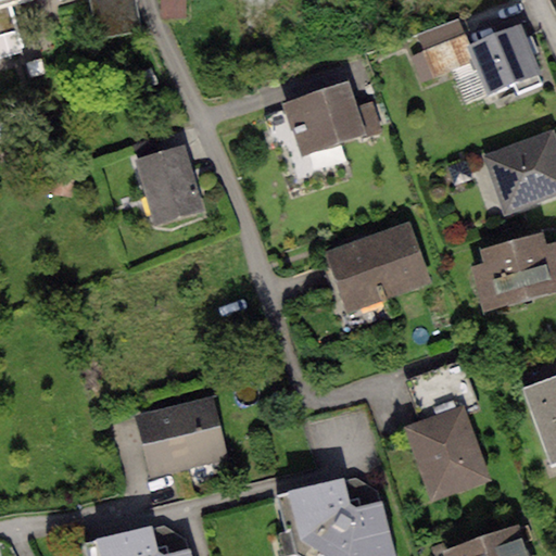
[(0,0),(0,61),(23,55),(10,4),(25,0),(0,0)]
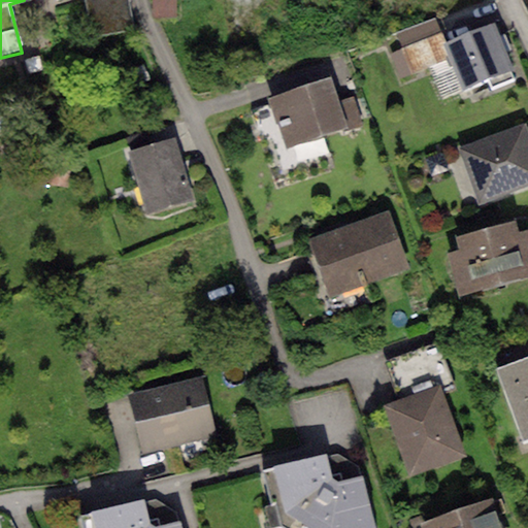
[(128,0),(86,0),(93,34),(133,27),(128,0)]
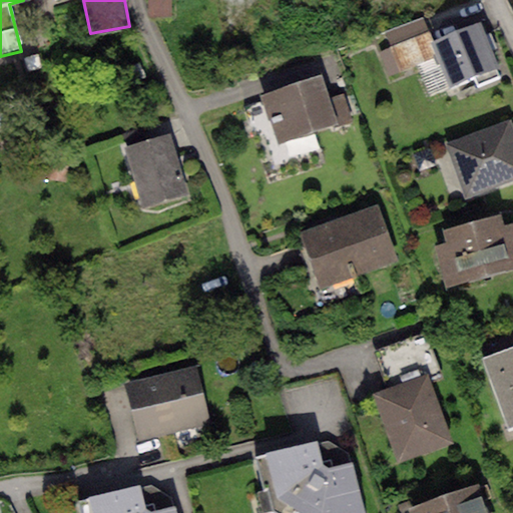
[(146,0),(147,20),(171,19),(171,0),(146,0)]
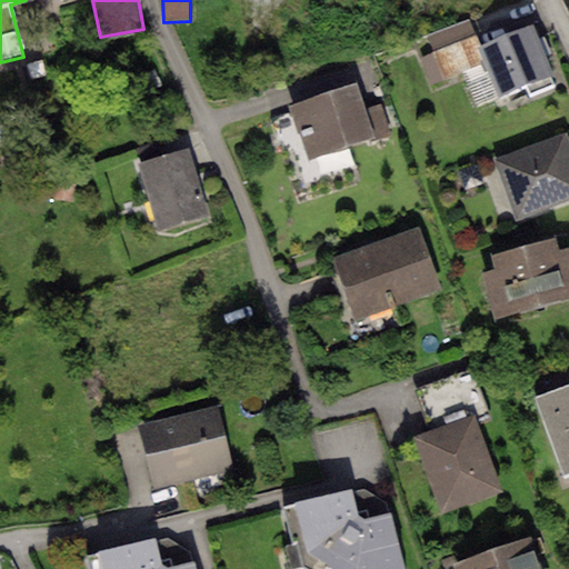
[(489,63),(481,47),(471,19),(428,36),(445,80),(489,63)]
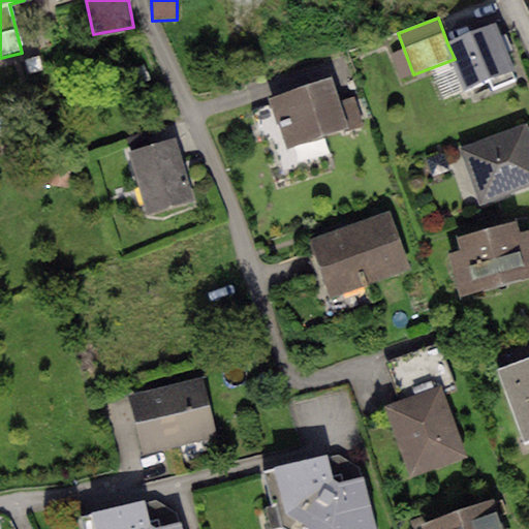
[(494,25),(447,43),(455,59),(466,89),(489,80),(493,88),(515,80),(494,25)]
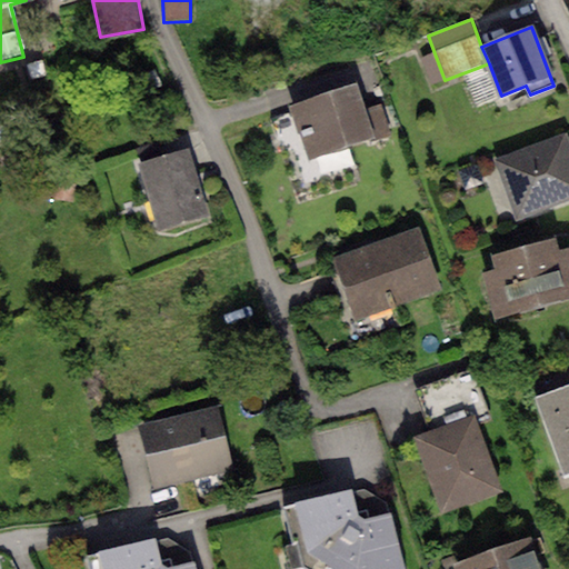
[(153,69),(135,78),(142,96),(161,88),(153,69)]
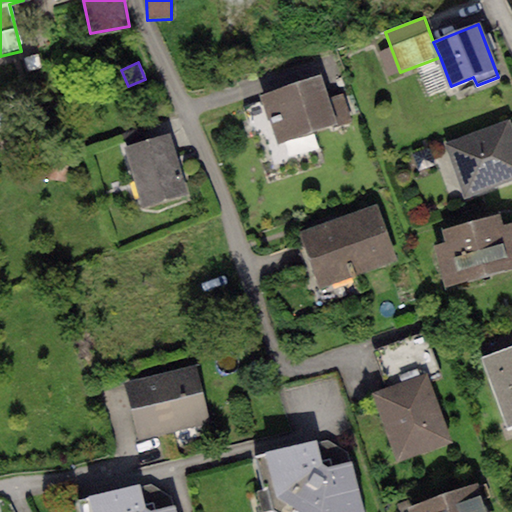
[(322,77),(259,96),(275,147),(351,123),(342,94),(329,98),(322,77)]
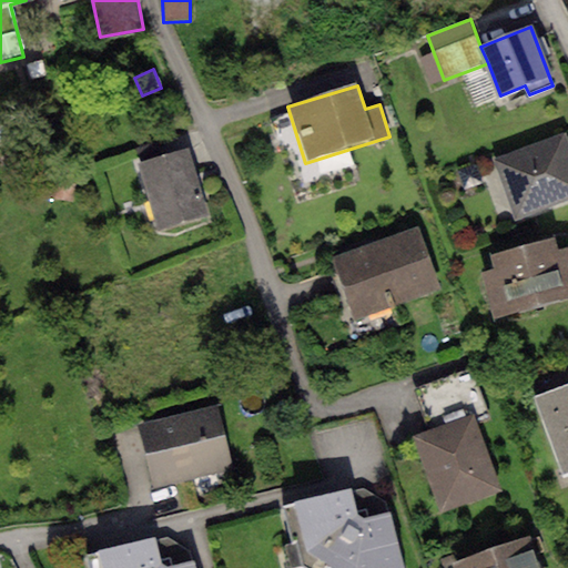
[(567,144),(565,134),(495,159),(503,181),(516,220),(567,201),(567,144)]
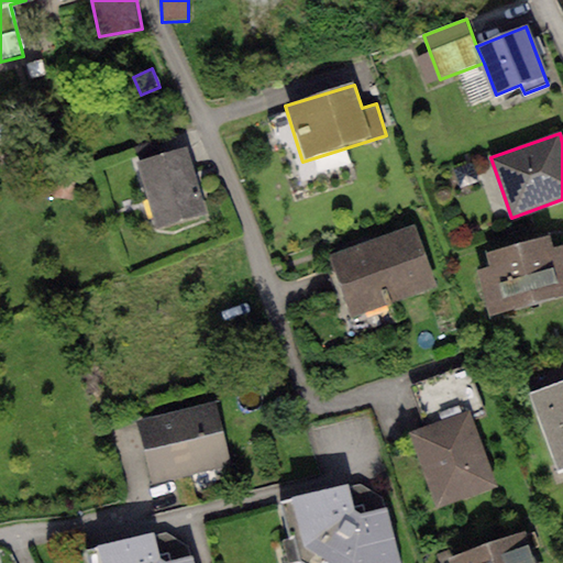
[(186,148),(136,162),(155,230),(206,217),(186,148)]
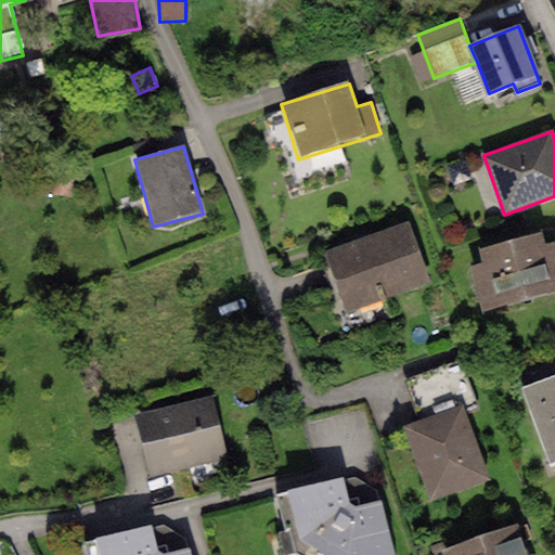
[(409,222),(325,252),(346,312),(430,282),(409,222)]
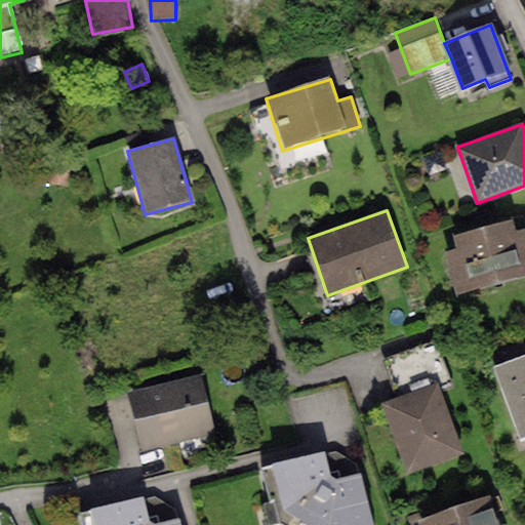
[(458,248),(446,251),(456,291),(524,273),(524,227),(514,230),(511,218),(454,233),(458,248)]
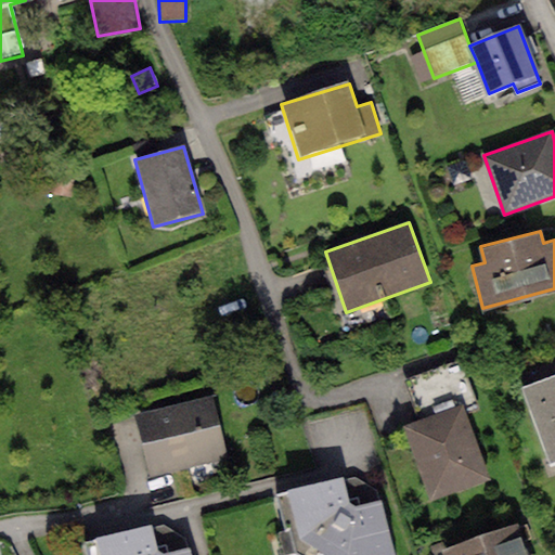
[(405,379),(421,421),(463,405),(477,401),(462,360),(405,379)]
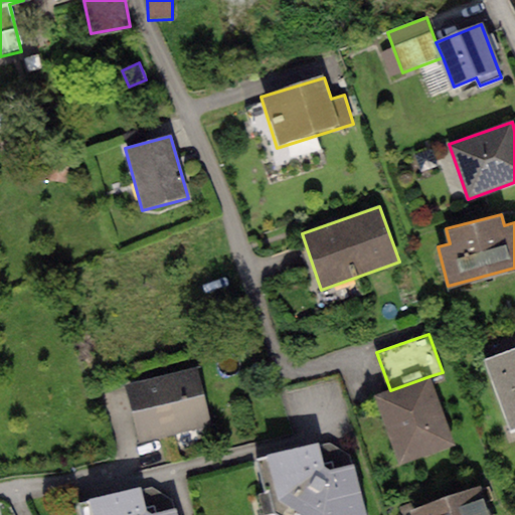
[(514,349),(485,361),(512,430),(514,428),(514,349)]
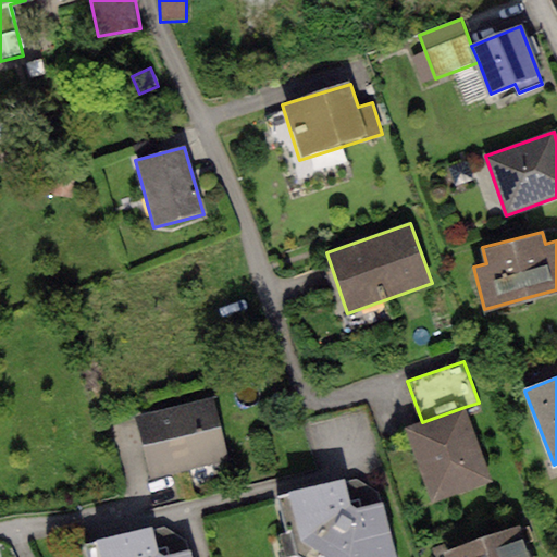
[(212,399),(136,418),(151,480),(227,461),(212,399)]
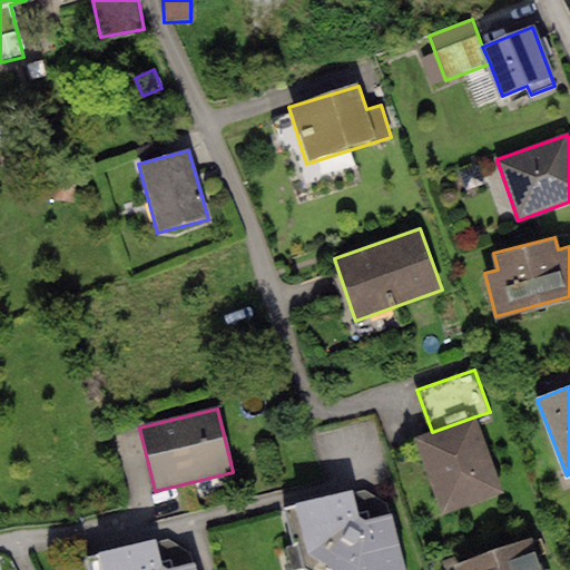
[(432,432),(415,436),(442,514),(502,493),(475,416),(432,432)]
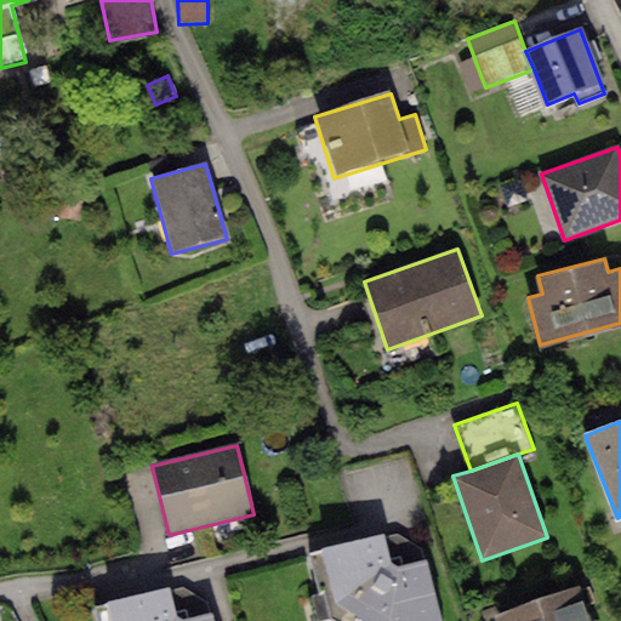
[(387,541),(312,557),(324,620),(443,620),(429,564),(426,565),(423,554),(400,543),(388,546),(387,541)]
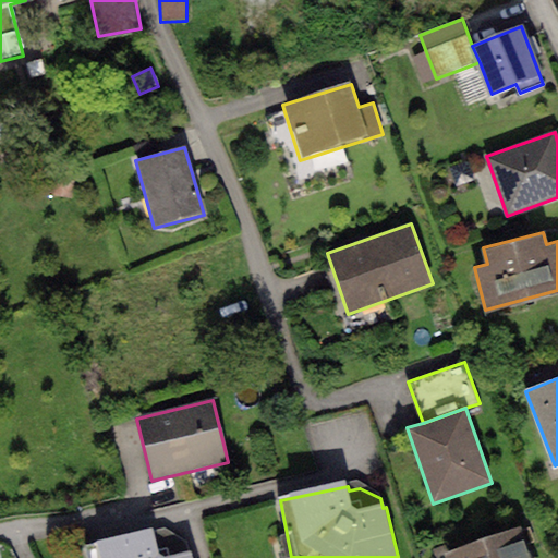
[(530,557),(521,530),(447,554),(447,557),(530,557)]
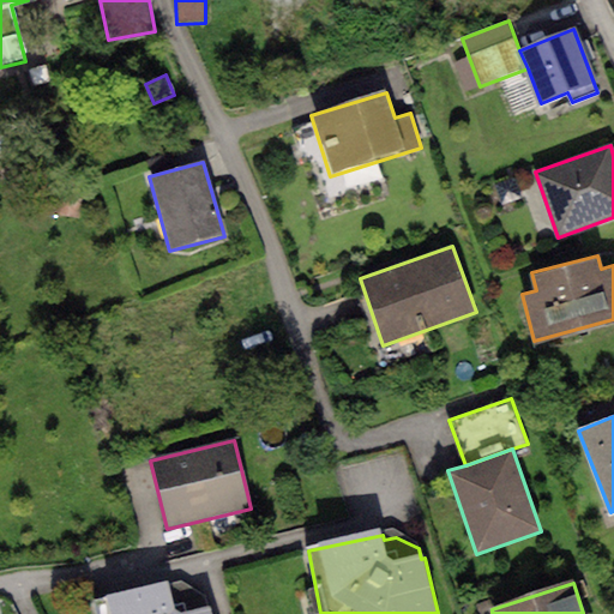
[(172,589),(96,605),(97,613),(212,613),(212,612),(210,613),(206,602),(185,591),(172,594),(172,589)]
